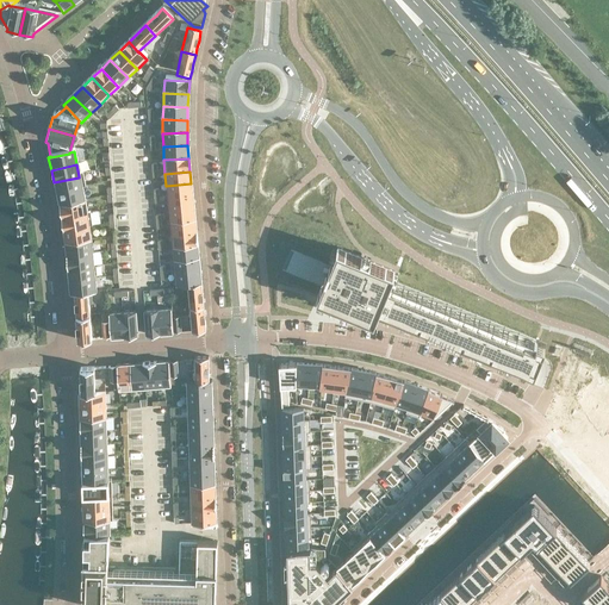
[(85,191),(82,176),(79,176),(79,178),(54,182),(56,195),(81,191),(82,191),(85,191)]
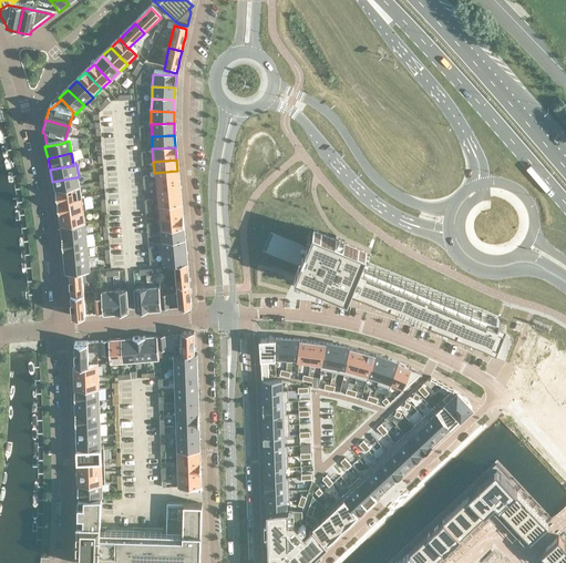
[(178,183),(177,171),(154,173),(155,185),(178,183)]
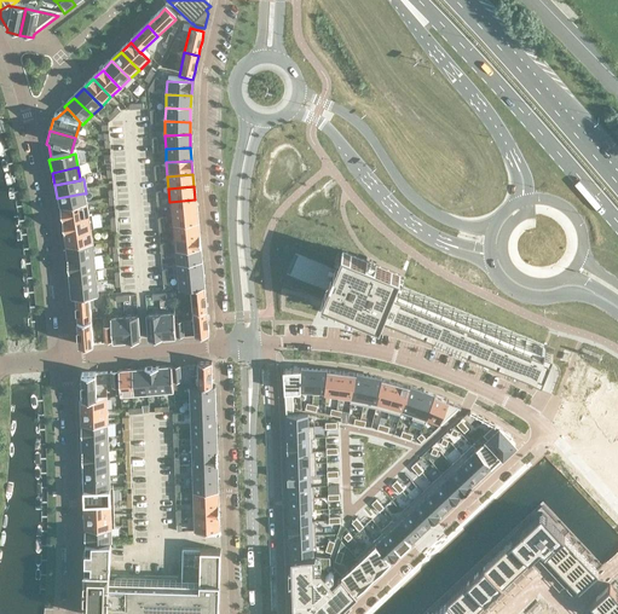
[(86,207),(84,193),(82,193),(57,198),(59,212),(86,207)]
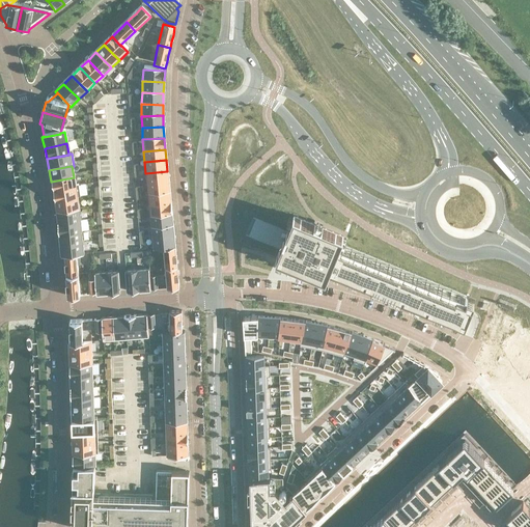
[(168,183),(167,171),(145,173),(146,185),(168,183)]
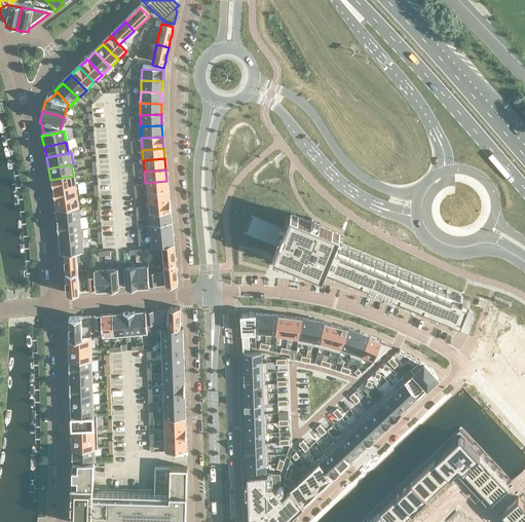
[(74,187),(74,186),(73,176),(50,180),(52,190),(74,187)]
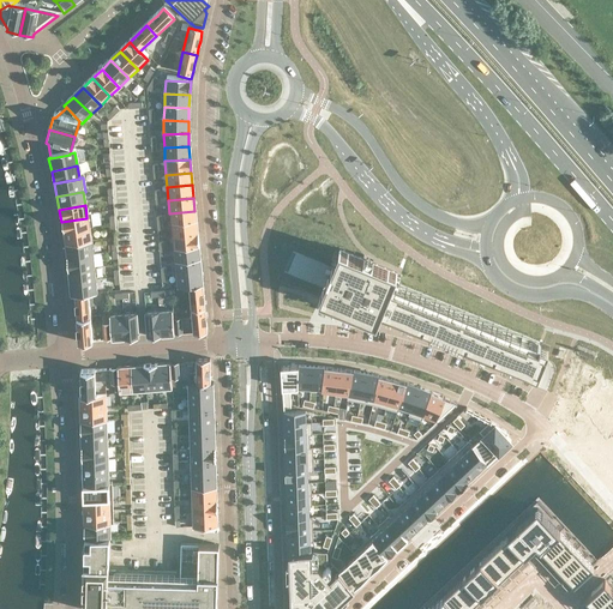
[(196,224),(194,211),(169,213),(170,227),(196,224)]
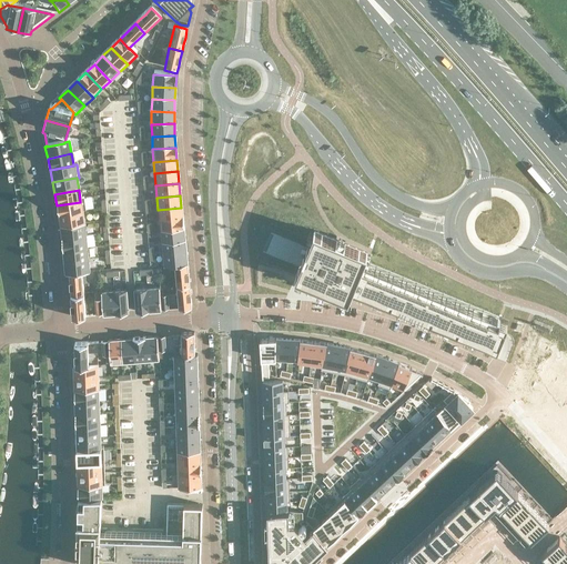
[(84,214),(83,201),(80,201),(80,202),(57,205),(58,218),(82,214),(84,214)]
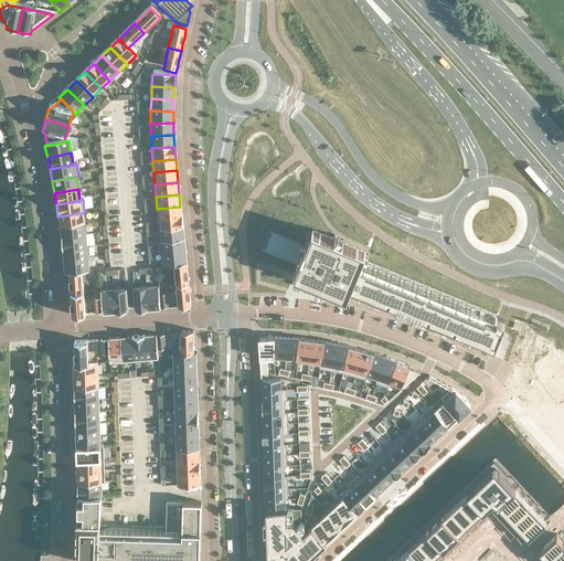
[(181,218),(180,207),(157,209),(158,220),(181,218)]
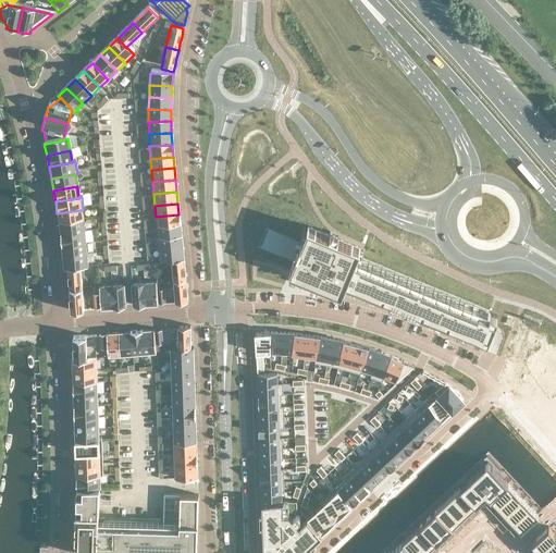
[(83,222),(81,210),(57,213),(59,224),(83,222)]
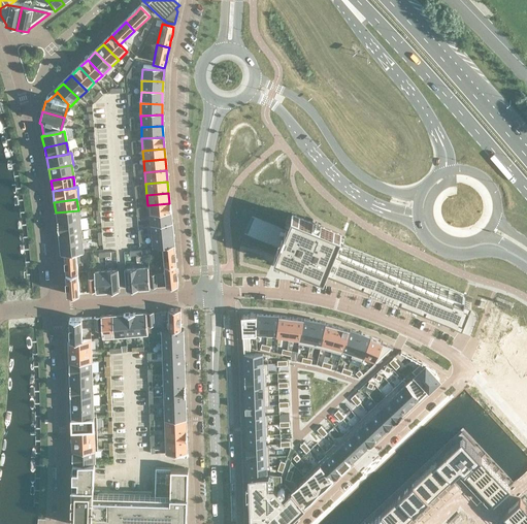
[(170,215),(169,203),(147,205),(149,217),(170,215)]
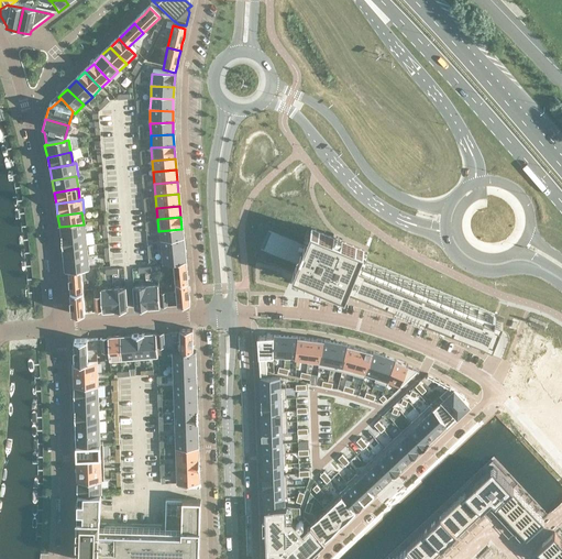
[(61,239),(85,237),(84,225),(59,227),(61,239)]
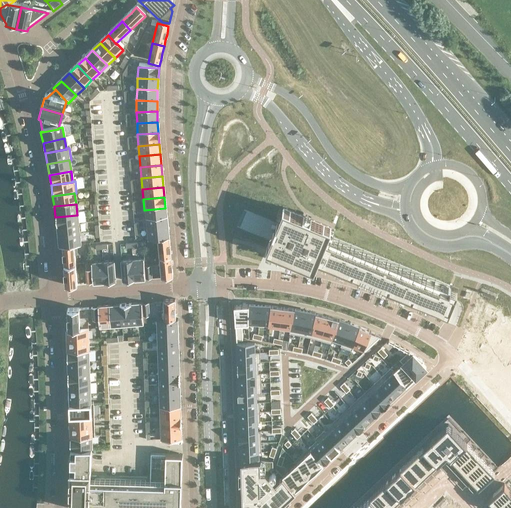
[(266,251),(279,219),(246,206),(233,237),(266,251)]
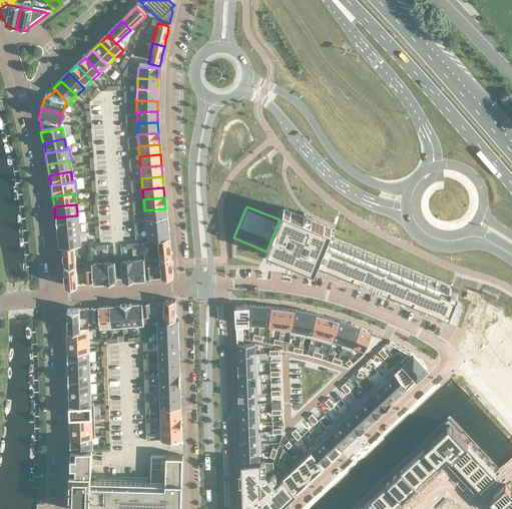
[(166,219),(165,208),(144,210),(145,221),(166,219)]
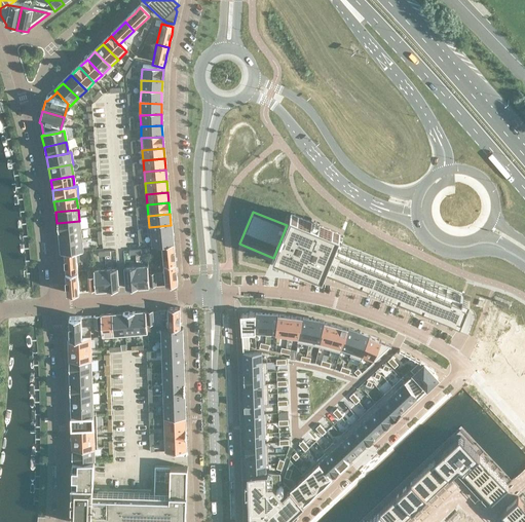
[(273,258),(272,259),(273,259),(319,277),(322,278),(440,328),(441,327),(444,329),(444,330),(456,335),(458,330),(459,328),(461,321),(464,313),(465,312),(466,310),(469,304),(471,300),(463,297),(463,298),(460,297),(340,247),(343,238),(339,236),(290,216),(287,225),(273,258)]
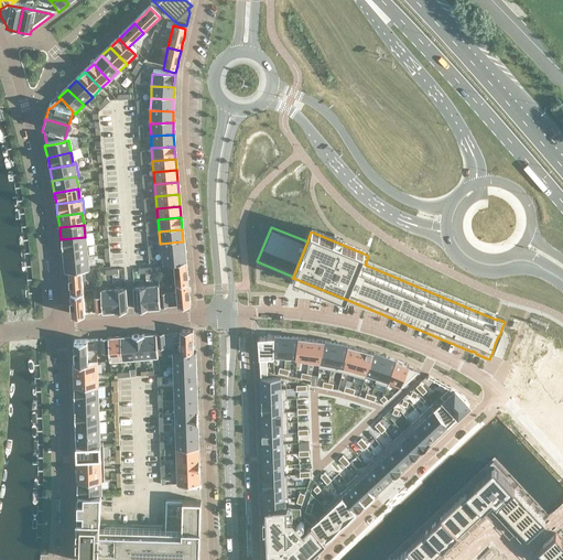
[(86,249),(85,237),(61,239),(62,251),(86,249)]
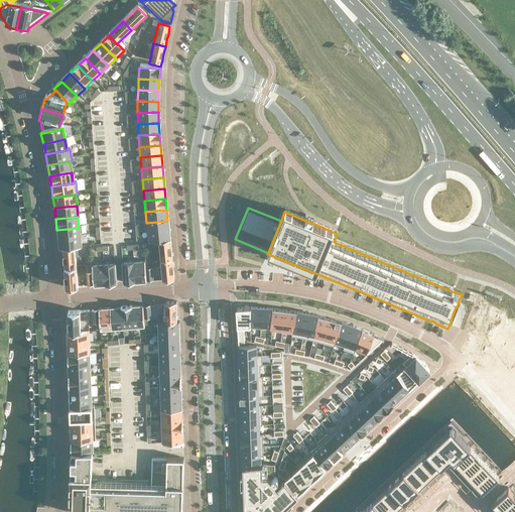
[(168,232),(167,221),(146,223),(147,234),(168,232)]
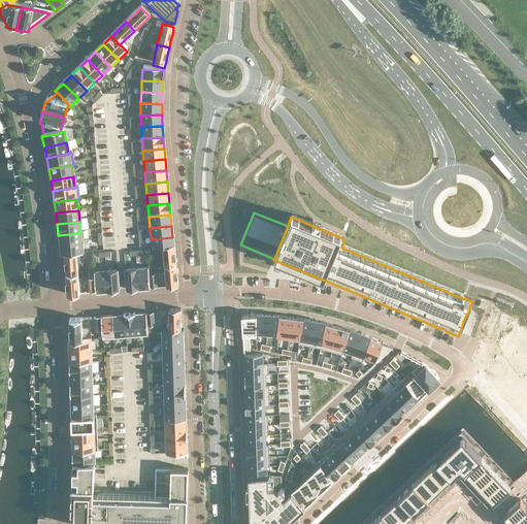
[(81,244),(80,233),(58,235),(59,247),(81,244)]
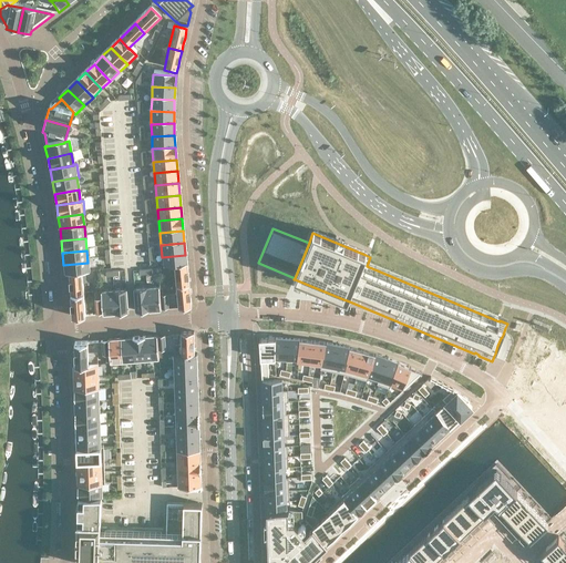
[(186,266),(185,255),(162,257),(164,269),(173,268),(186,266)]
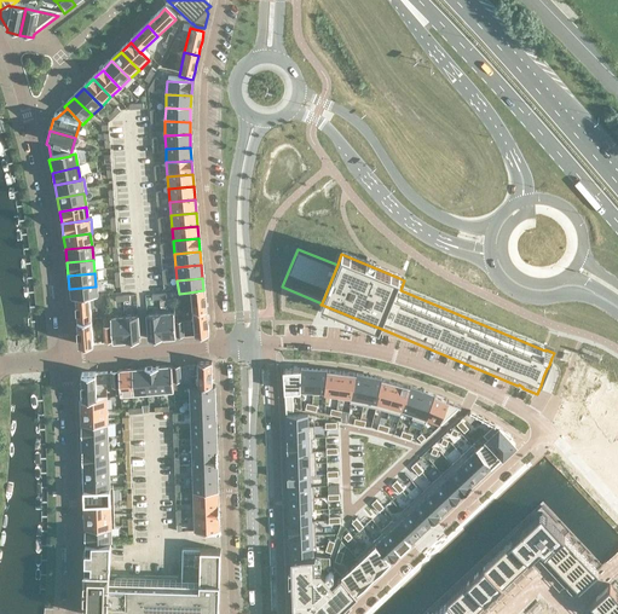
[(97,300),(96,287),(69,289),(70,302),(74,302),(74,301),(88,300),(97,300)]
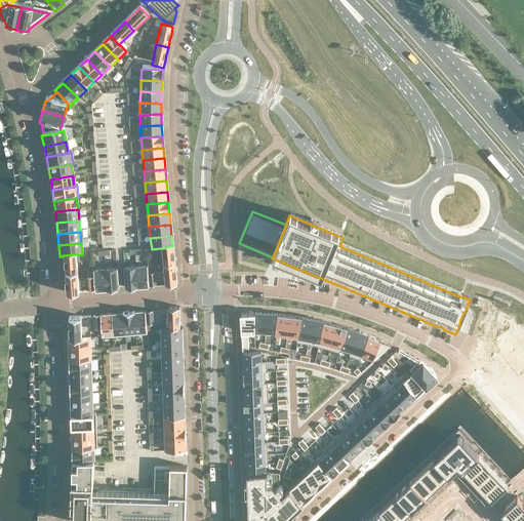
[(174,261),(173,254),(172,246),(160,248),(162,268),(174,267),(173,261),(174,261)]
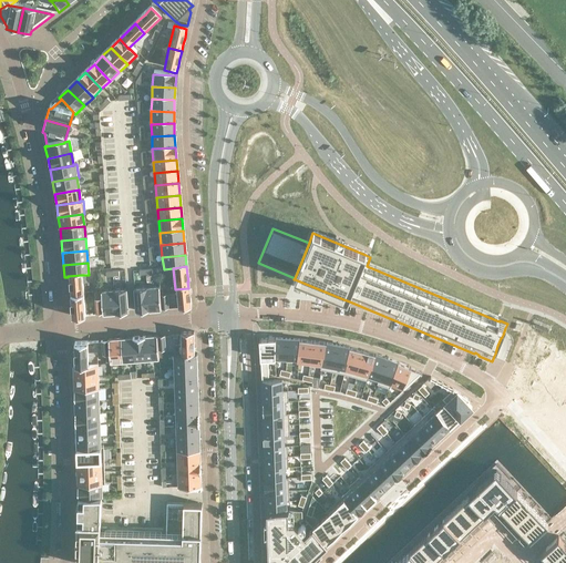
[(81,275),(68,276),(68,277),(69,284),(69,285),(69,292),(70,298),(83,297),(81,275)]
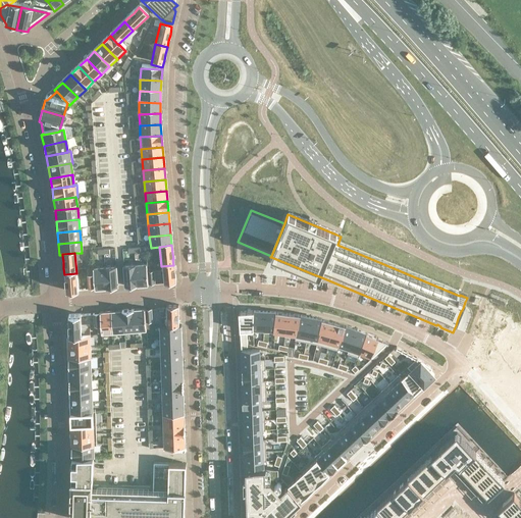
[(174,277),(174,271),(173,265),(161,266),(163,287),(175,286),(174,277)]
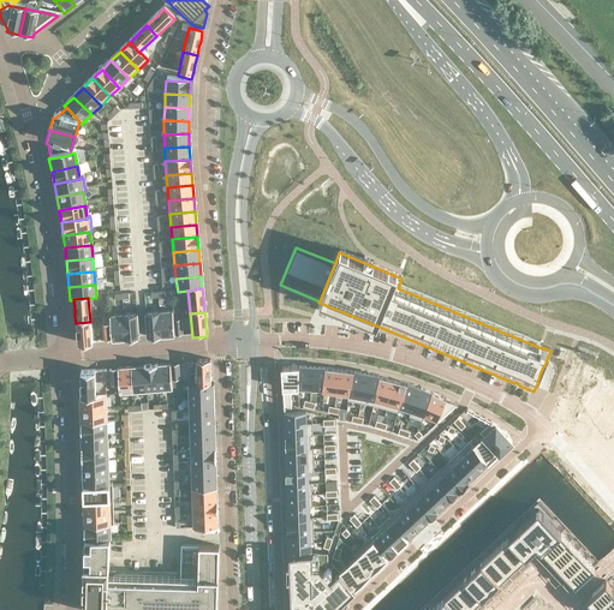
[(173,340),(172,324),(172,315),(159,316),(160,341),(173,340)]
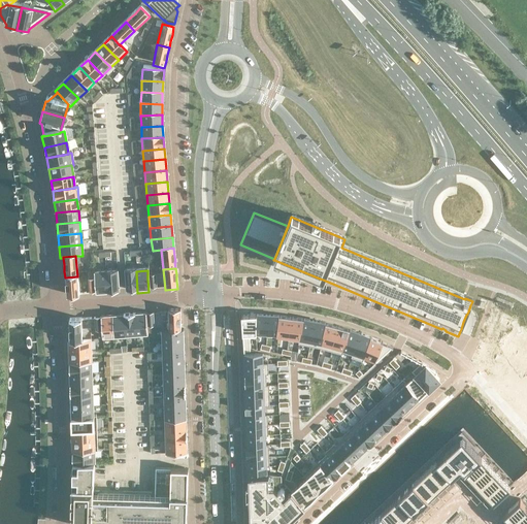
[(137,293),(136,271),(124,272),(126,293),(137,293)]
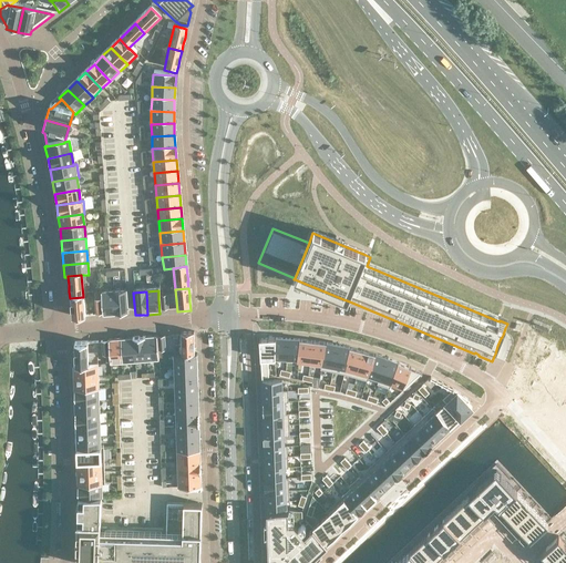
[(126,316),(125,293),(113,294),(114,317),(126,316)]
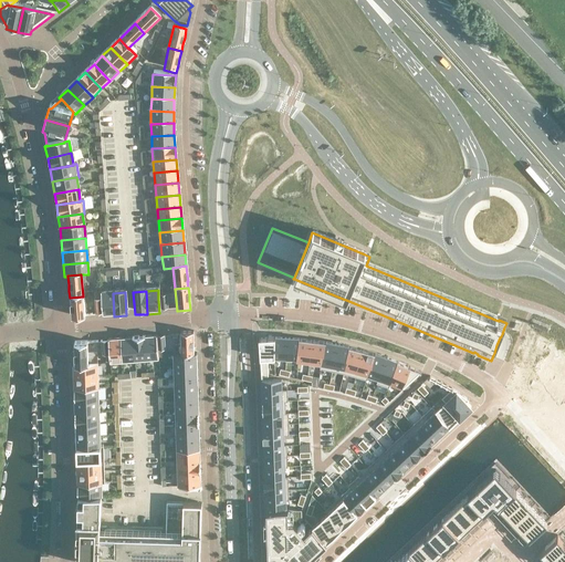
[(114,316),(113,293),(100,294),(101,303),(102,318),(114,316)]
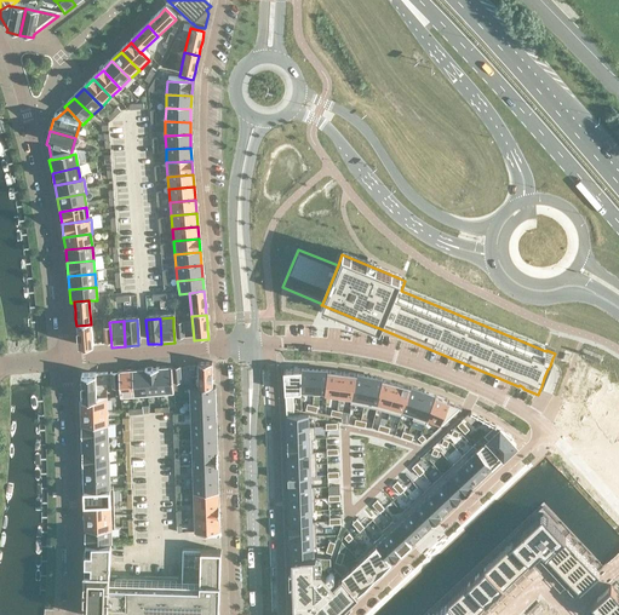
[(92,349),(91,325),(76,326),(76,333),(78,340),(79,350),(92,349)]
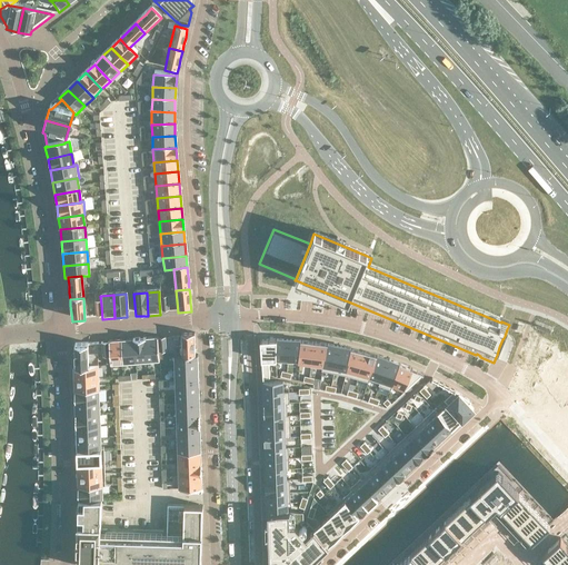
[(193,337),(180,337),(181,359),(195,359),(193,353),(195,353),(193,346),(193,337)]
